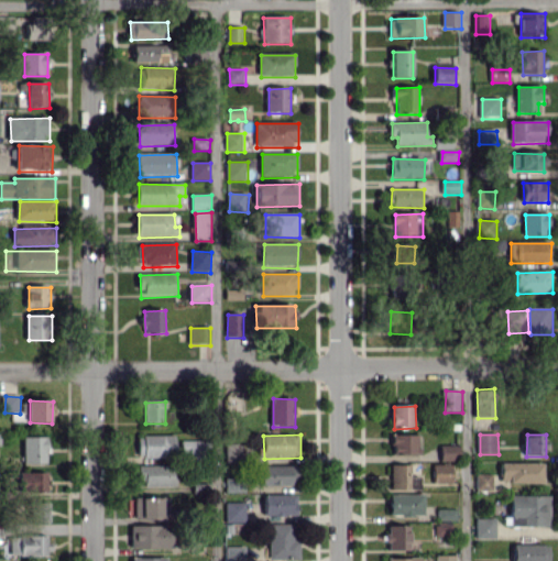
[(422,436),(394,436),(394,457),(422,457),(422,436)]
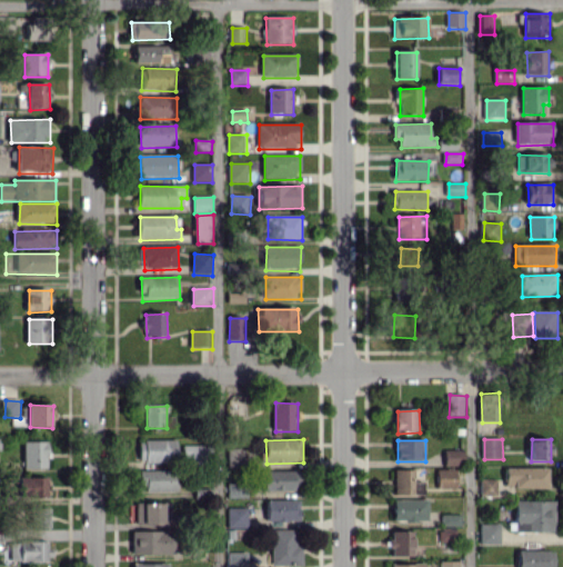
[(142,441),(142,464),(178,464),(178,441),(142,441)]
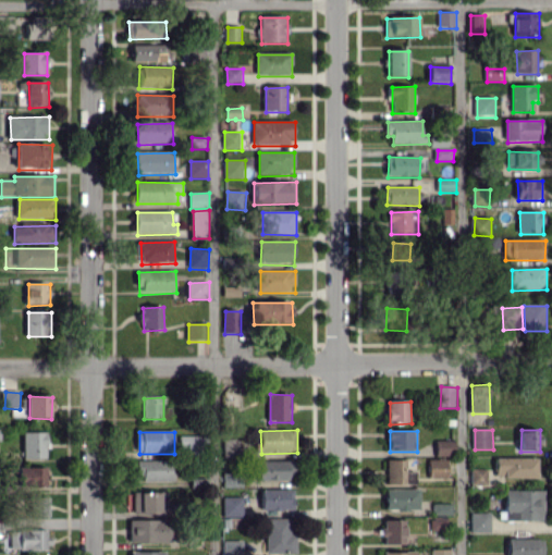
[(49,433),(25,433),(25,460),(49,459),(49,433)]
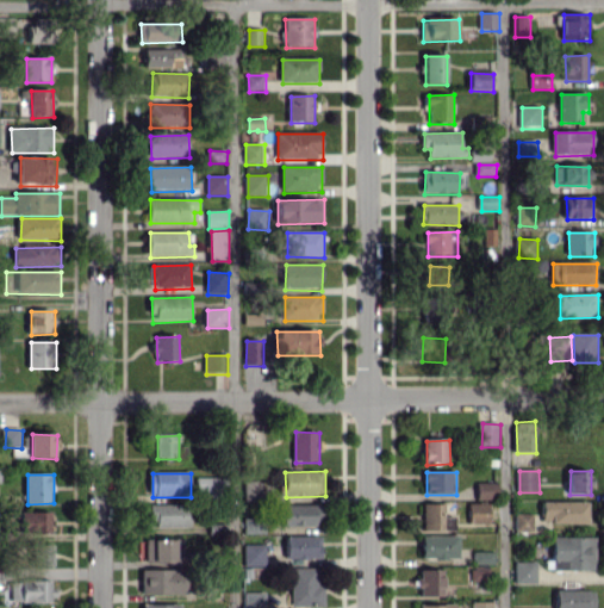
[(199,491),(215,491),(215,479),(199,479),(199,491)]
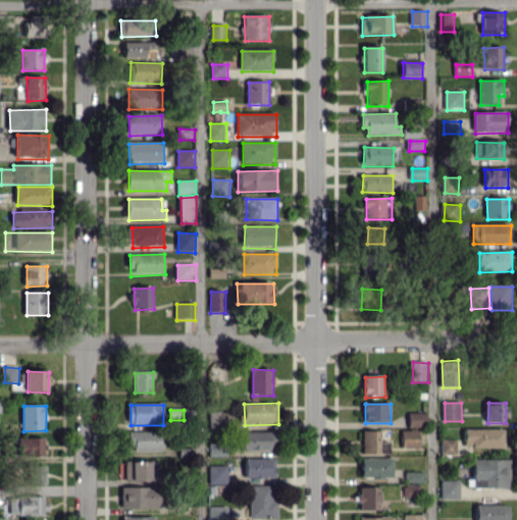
[(212,413),(212,428),(224,429),(224,413),(212,413)]
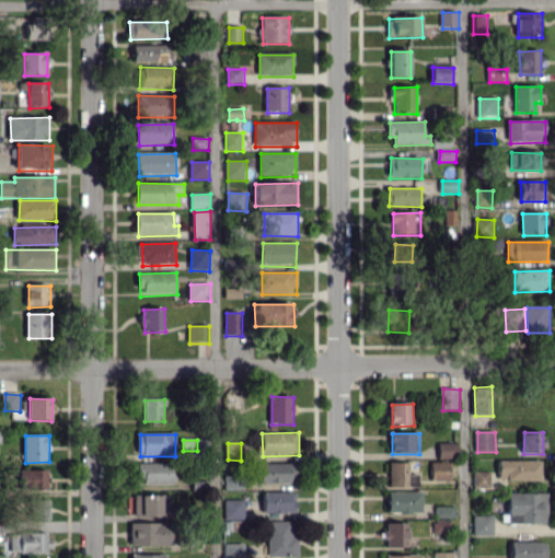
[(459,444),(441,444),(440,460),(459,460),(459,444)]
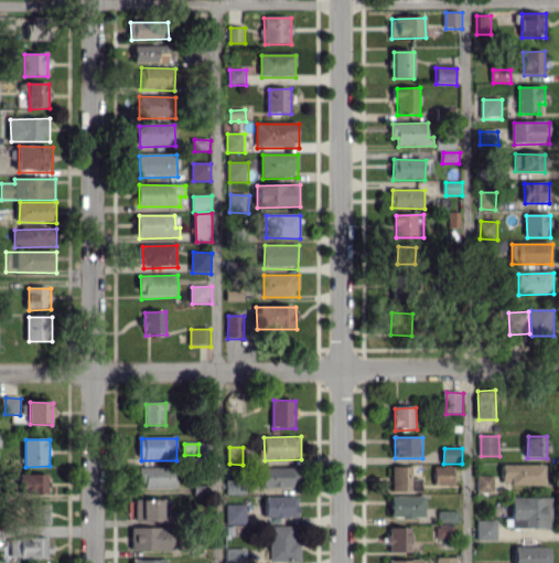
[(547,466),(504,466),(504,486),(547,485),(547,466)]
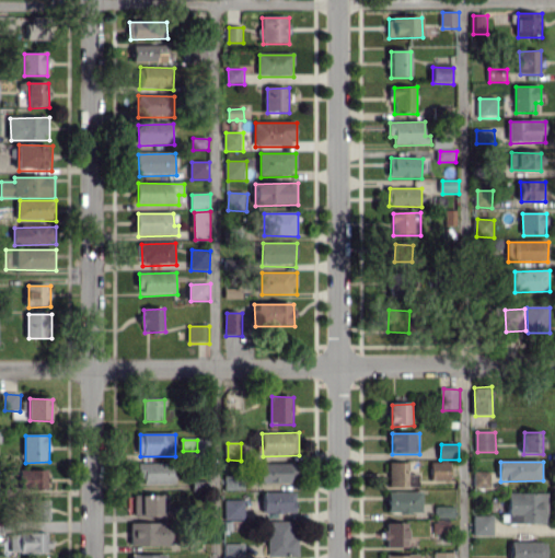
[(391,488),(420,488),(420,475),(411,476),(411,463),(391,464),(391,488)]
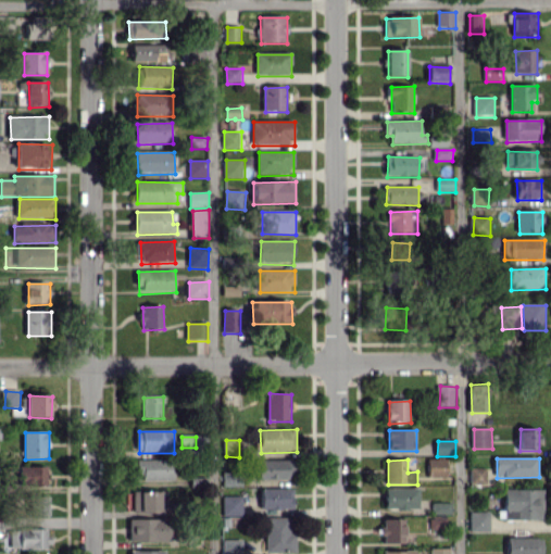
[(449,460),(430,460),(429,478),(449,479),(449,460)]
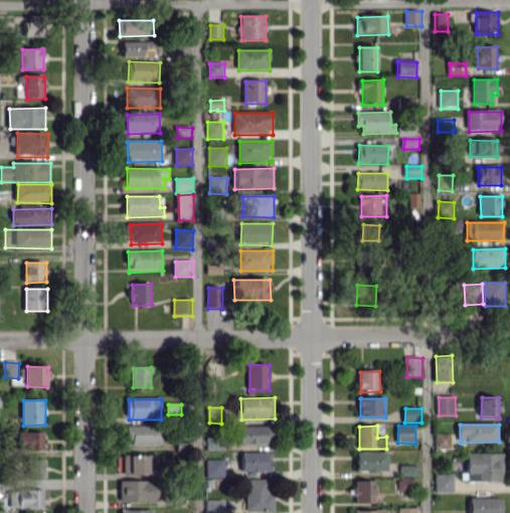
[(128,426),(128,446),(163,447),(163,428),(128,426)]
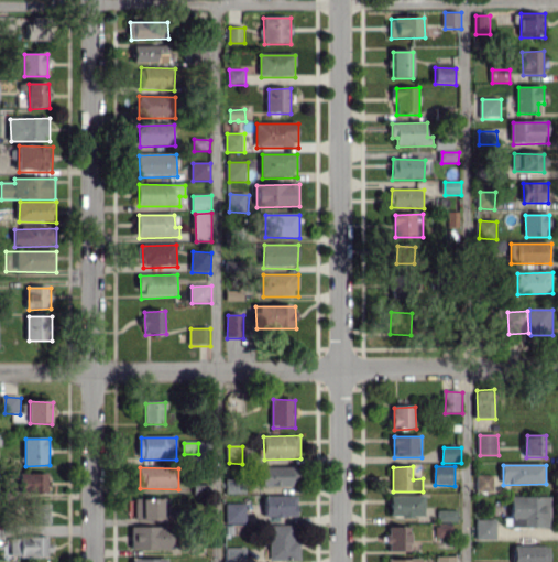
[(295,488),(296,468),(263,467),(263,487),(295,488)]
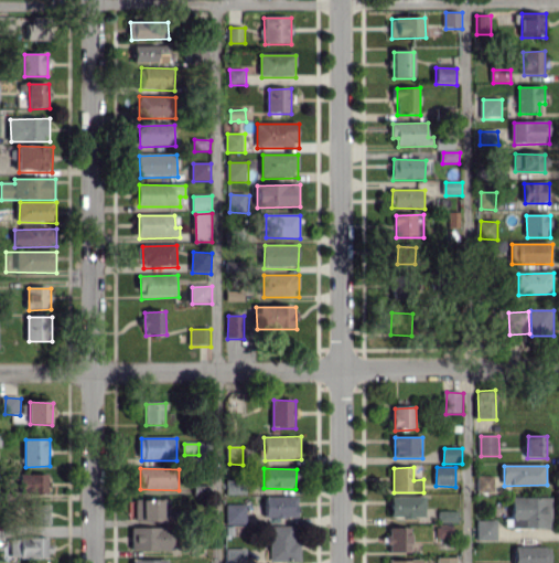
[(21,495),(50,496),(51,476),(21,475),(21,495)]
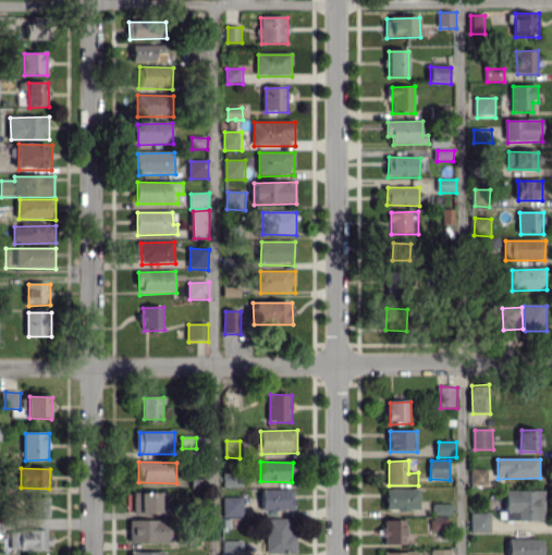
[(474,485),(489,486),(490,470),(474,470),(474,485)]
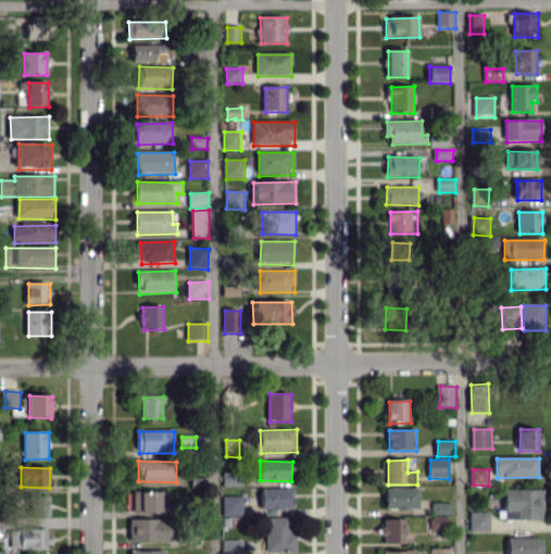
[(421,489),(387,490),(387,512),(421,511),(421,489)]
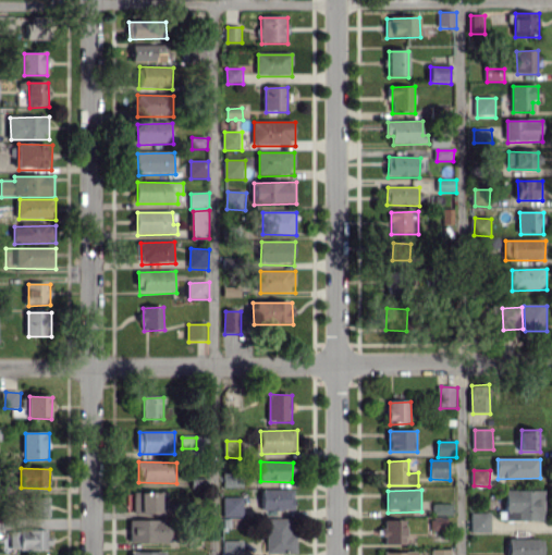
[(295,491),(265,491),(264,512),(295,512),(295,491)]
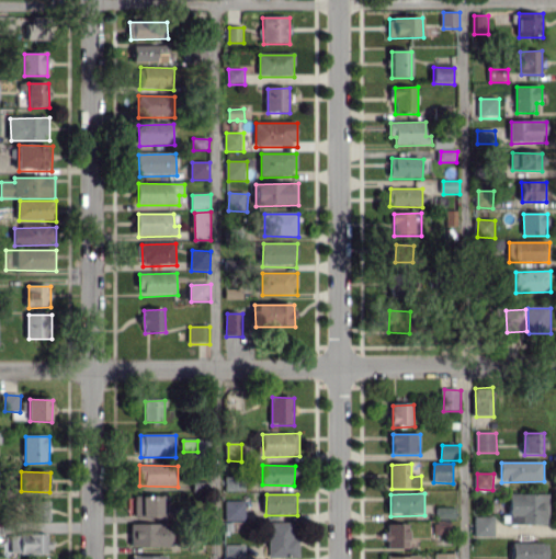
[(549,526),(551,495),(511,494),(510,525),(549,526)]
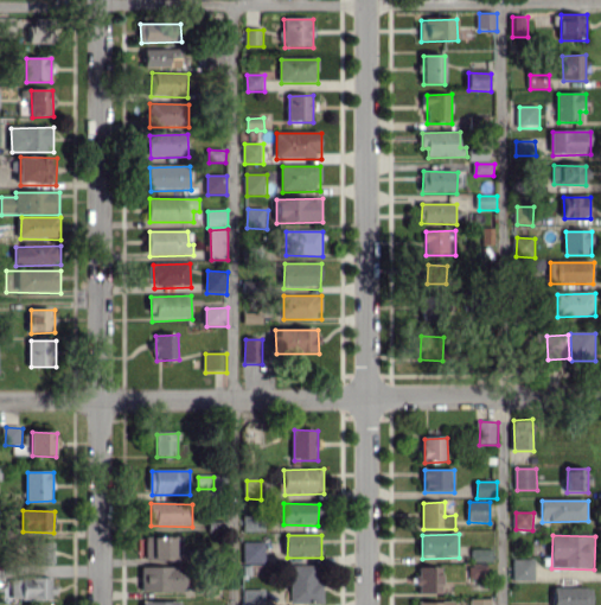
[(186,539),(148,537),(147,561),(185,562),(186,539)]
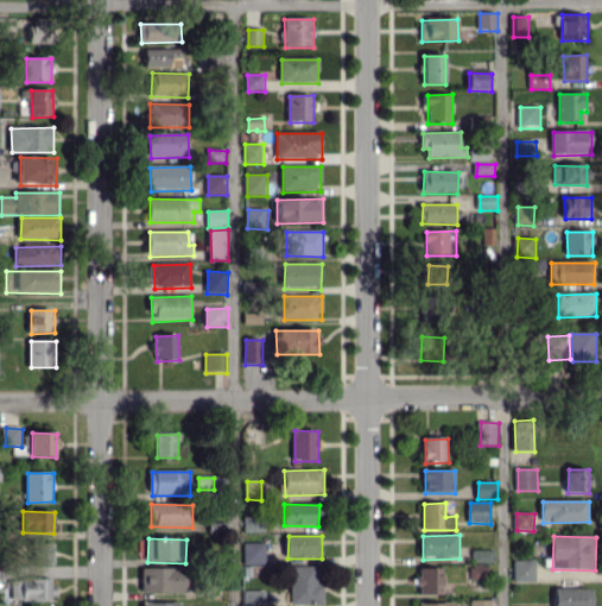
[(55,544),(29,544),(30,567),(55,566),(55,544)]
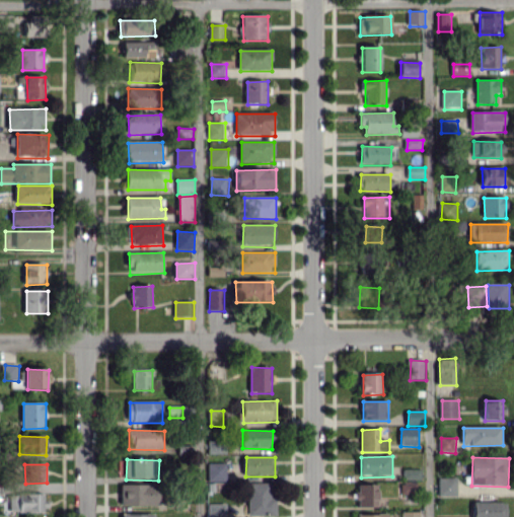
[(211,483),(228,483),(227,464),(210,464),(211,483)]
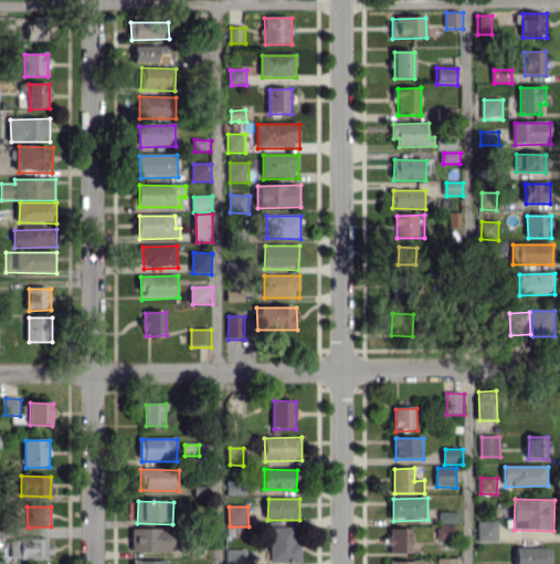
[(462,525),(462,513),(442,513),(442,525),(462,525)]
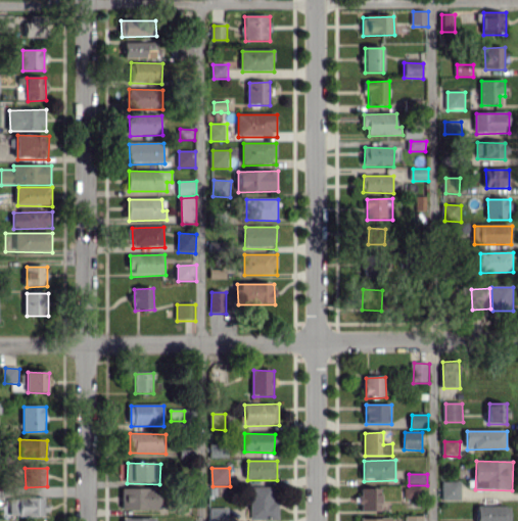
[(462,482),(443,483),(444,502),(463,502),(462,482)]
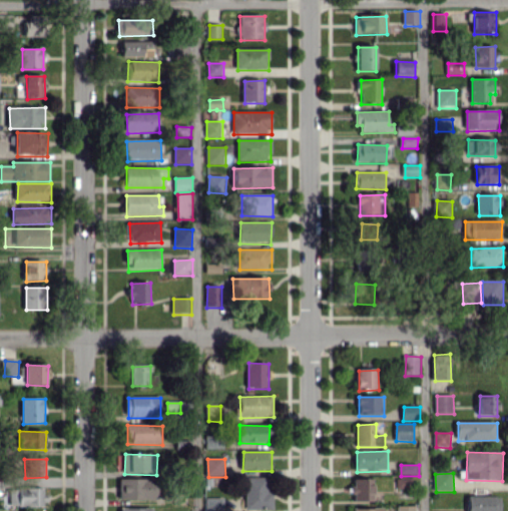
[(275,510),(275,491),(269,491),(269,479),(247,479),(246,510),(275,510)]
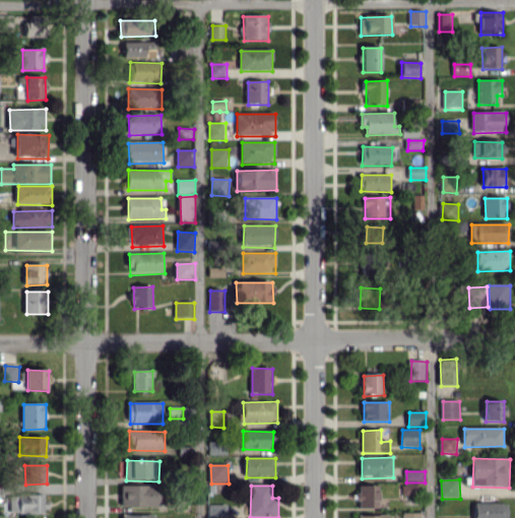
[(124,508),(161,507),(161,487),(123,487),(124,508)]
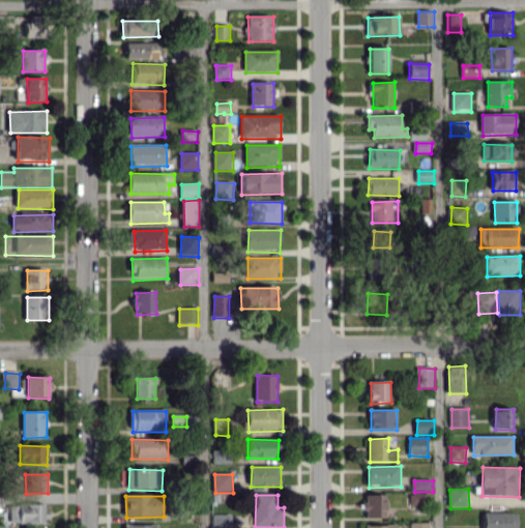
[(387,520),(387,496),(367,496),(367,519),(387,520)]
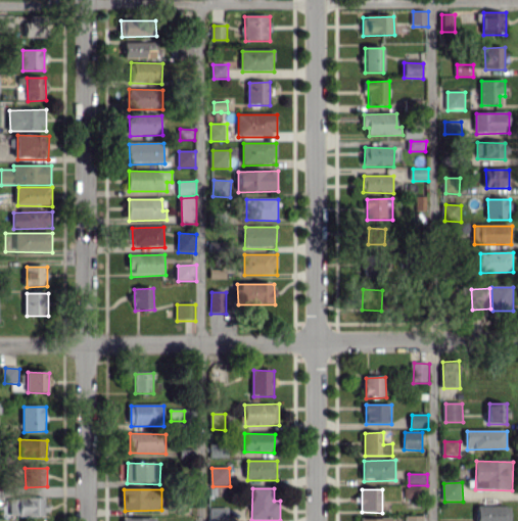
[(48,517),(48,500),(12,499),(11,516),(48,517)]
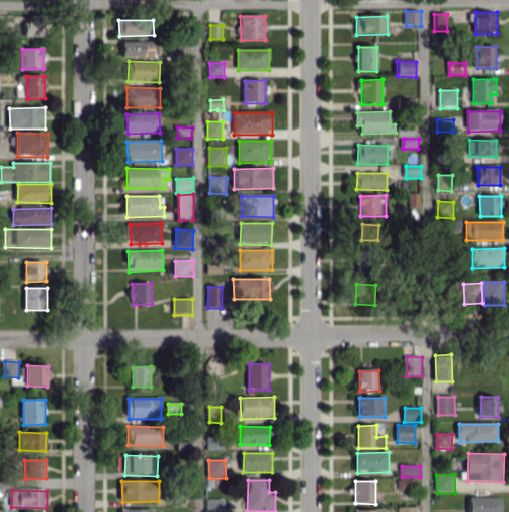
[(470,498),(470,511),(502,511),(503,498),(470,498)]
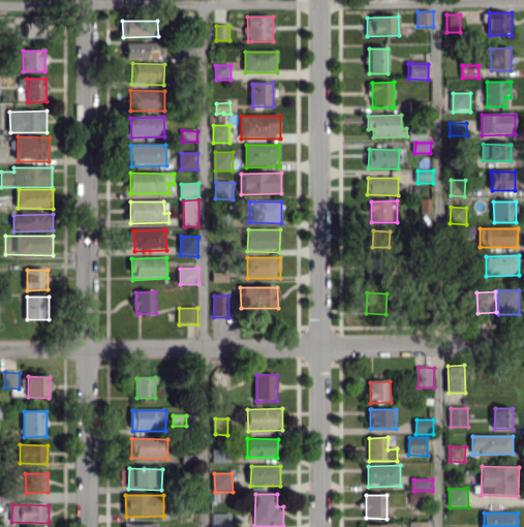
[(232,526),(232,514),(214,515),(214,526),(232,526)]
